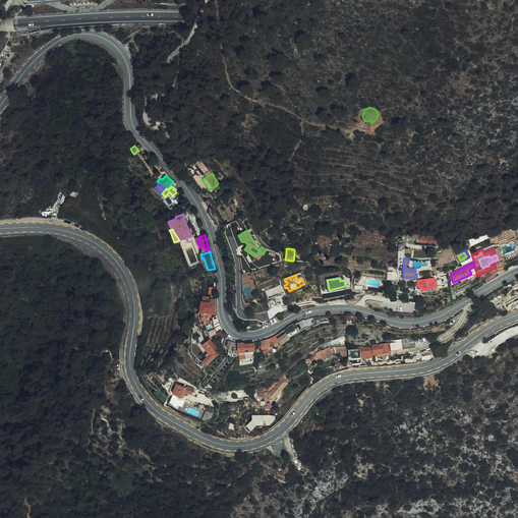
[(427,287),(427,289),(427,291),(435,290),(438,290),(437,280),(435,280),(435,285),(436,286),(427,287)]
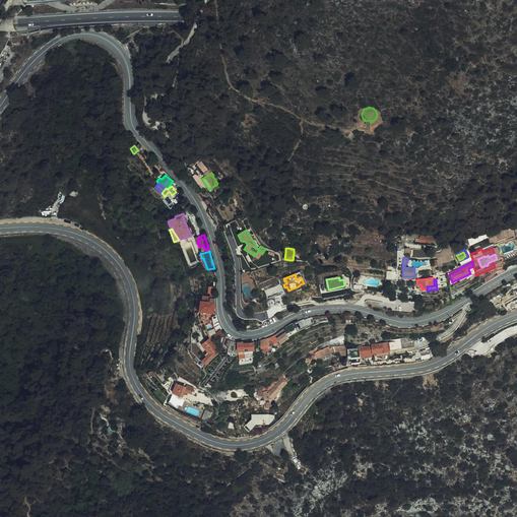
[(337,297),(341,296),(340,289),(338,289),(327,292),(326,288),(324,289),(323,283),(320,283),(321,287),(323,298),(327,298),(331,298),(337,297)]
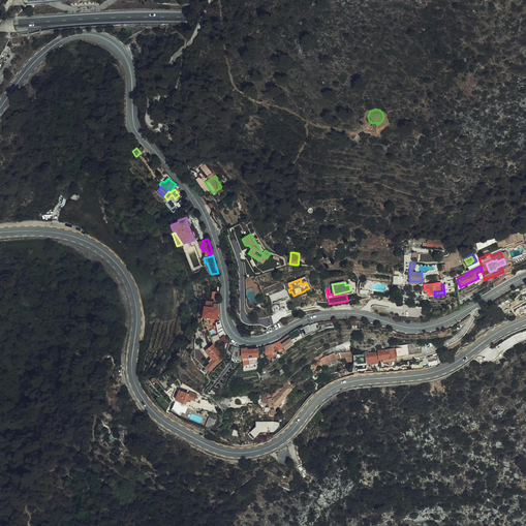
[(218,308),(219,303),(216,303),(216,301),(214,301),(214,302),(213,307),(206,306),(205,314),(205,315),(209,316),(214,316),(217,317),(217,314),(218,312),(218,308)]
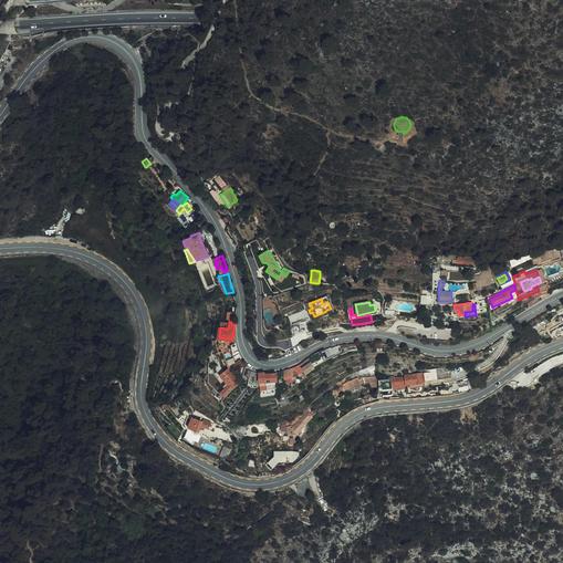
[(295,326),(289,330),(292,337),(299,335),(295,327),(295,326)]
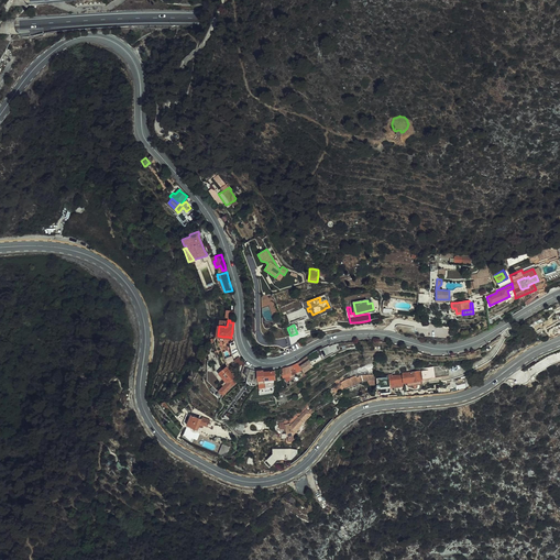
[(328,347),(329,347),(328,346),(326,346),(320,349),(318,349),(318,350),(319,352),(321,355),(327,352),(326,350),(328,347)]
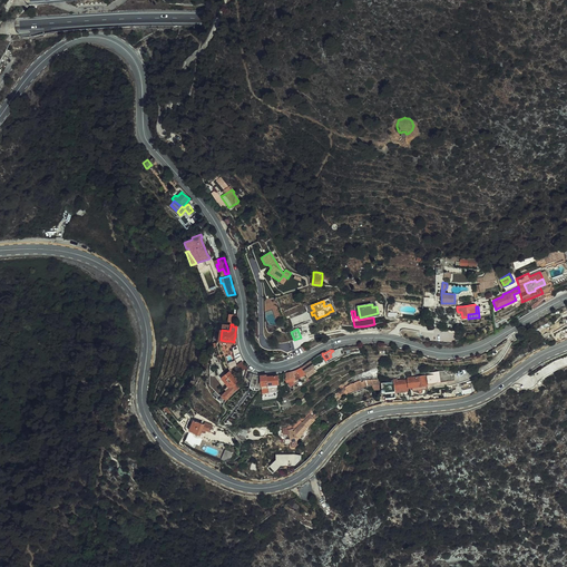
[(243,372),(247,368),(243,362),(238,367),(243,372)]
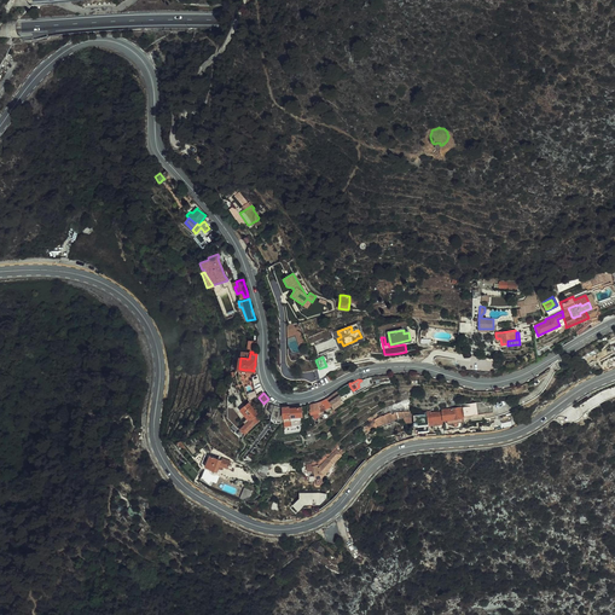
[(343,401),(343,400),(341,396),(340,395),(337,396),(335,393),(331,395),(329,398),(328,398),(328,399),(331,402),(332,405),(334,407),(340,404),(343,401)]
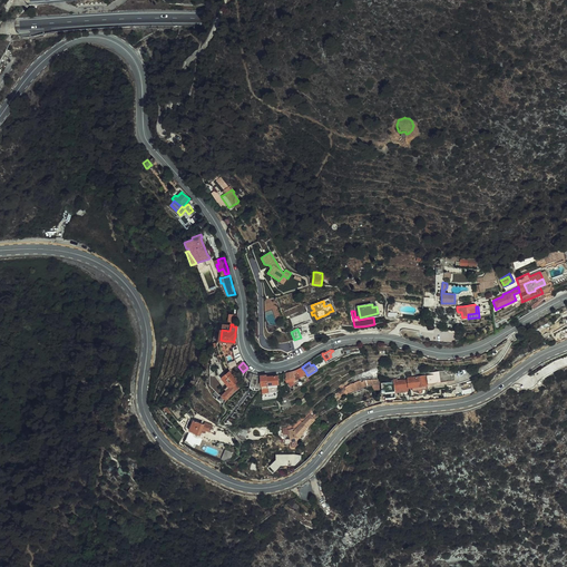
[(302,368),(302,367),(297,369),(293,370),(290,371),(286,372),(286,373),(285,380),(294,377),(295,379),(302,375),(306,373),(305,371),(302,368)]
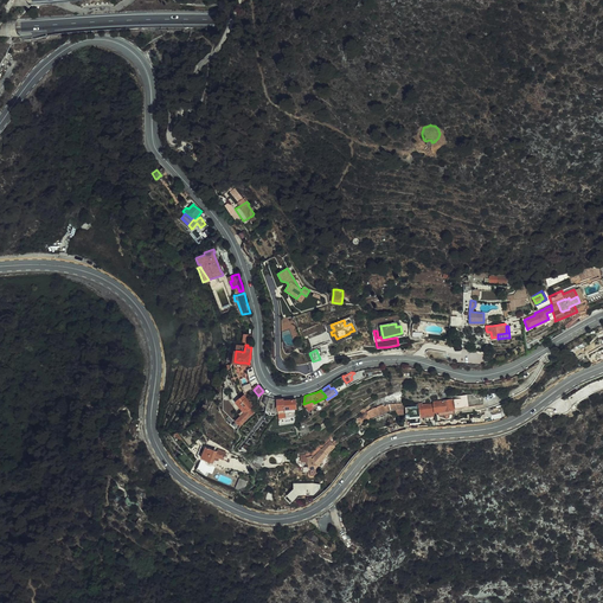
[(474,393),(461,395),(462,398),(454,399),(455,409),(463,406),(466,406),(473,405),(480,404),(483,403),(482,392),(474,393)]
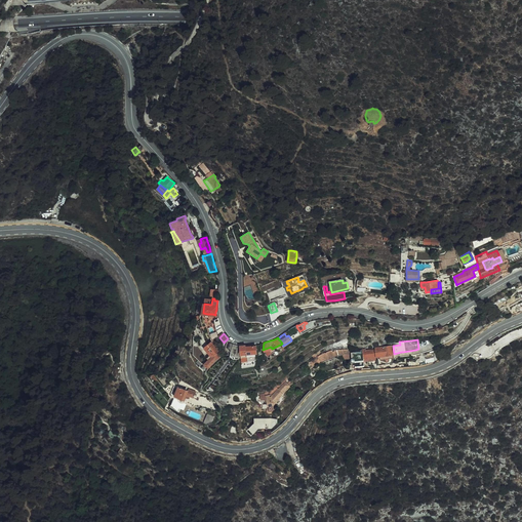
[(213,344),(209,347),(211,350),(212,351),(215,355),(218,353),(217,353),(215,350),(217,349),(213,344)]
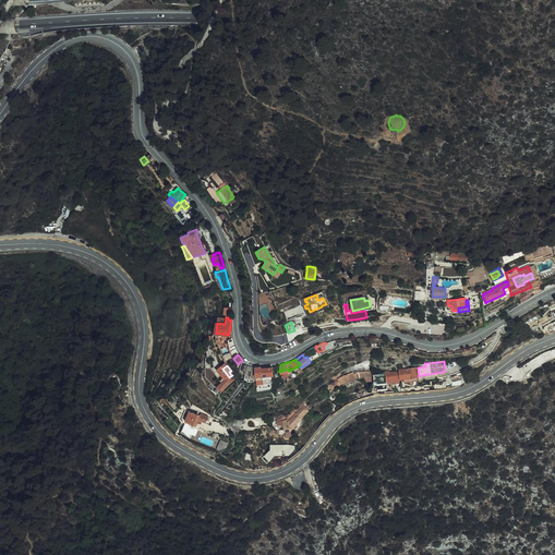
[(365,376),(365,366),(364,366),(364,372),(359,372),(357,372),(353,373),(352,373),(352,371),(342,374),(338,376),(338,377),(336,377),(337,379),(339,379),(340,382),(344,379),(345,381),(352,378),(354,377),(356,377),(354,376),(361,376),(364,376),(365,376)]
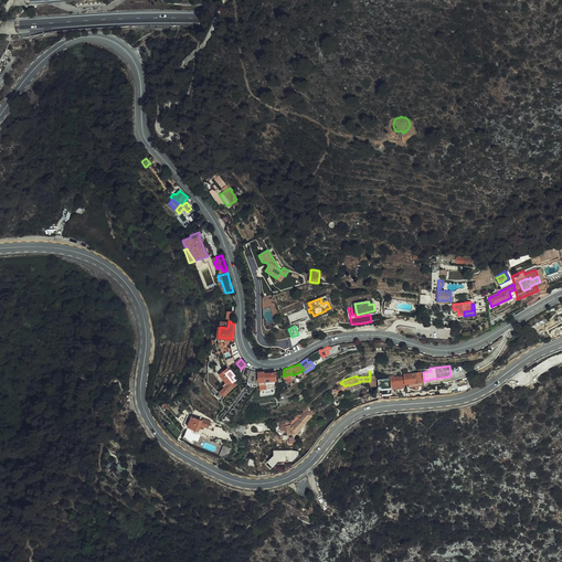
[(221,393),(224,396),(228,392),(231,389),(236,385),(237,383),(235,380),(232,382),(229,378),(228,377),(225,373),(225,372),(221,375),(220,375),(221,378),(225,382),(228,384),(228,385),(223,389),(220,392),(221,393)]
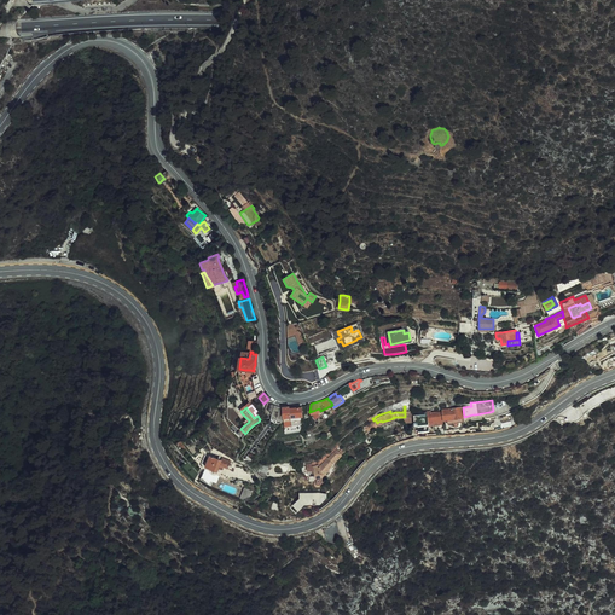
[(290,408),(291,417),(296,417),(301,416),(302,416),(301,407),(300,407),(295,408),(290,408)]
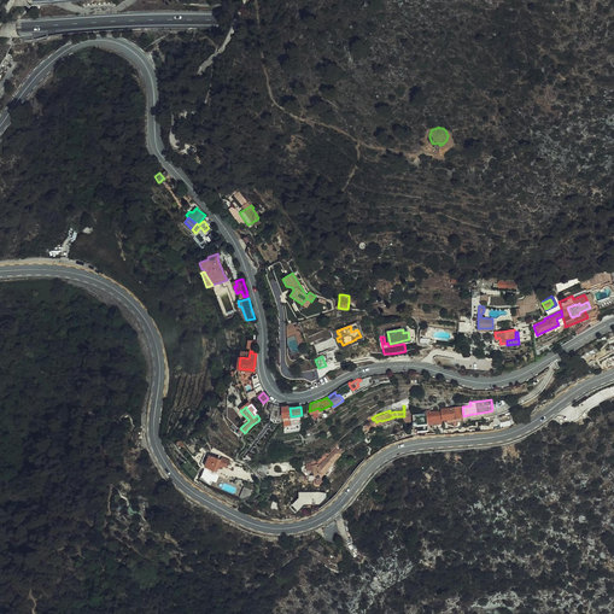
[(462,416),(461,407),(442,409),(442,411),(443,419),(446,419),(449,419),(458,417),(462,417),(462,416)]
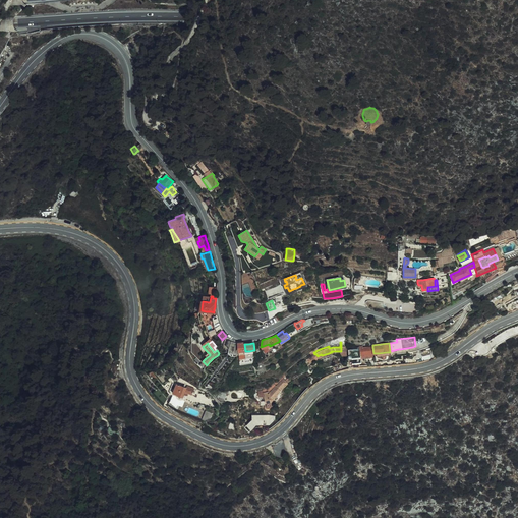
[(373,353),(372,347),(362,348),(351,349),(351,350),(348,350),(349,357),(351,357),(352,357),(352,358),(361,357),(361,355),(367,354),(373,353)]
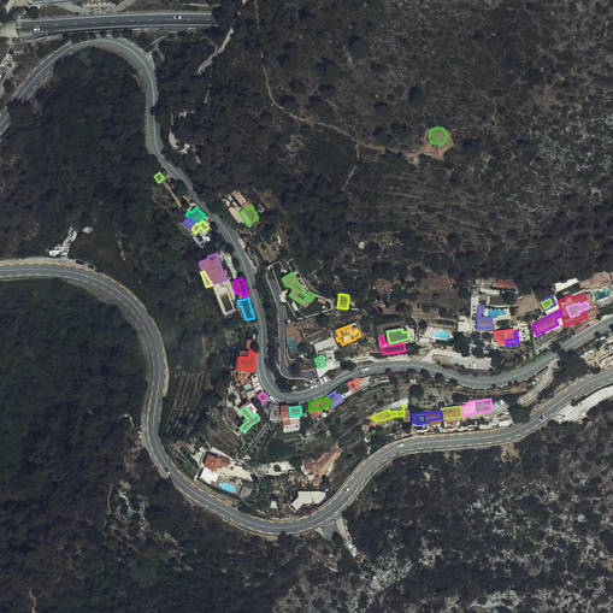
[(289,416),(283,417),(284,422),(284,425),(293,424),(300,423),(301,422),(300,418),(300,417),(300,414),(295,416),(290,416),(289,416)]
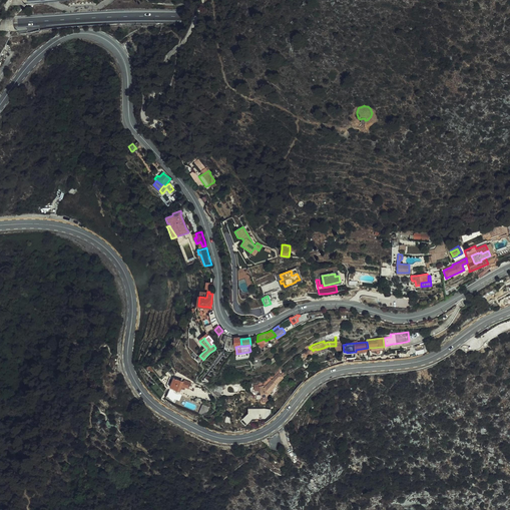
[(262,394),(263,397),(268,395),(280,381),(283,377),(280,373),(279,373),(266,388),(264,388),(264,386),(257,387),(255,387),(256,390),(253,391),(256,394),(260,394),(262,394)]
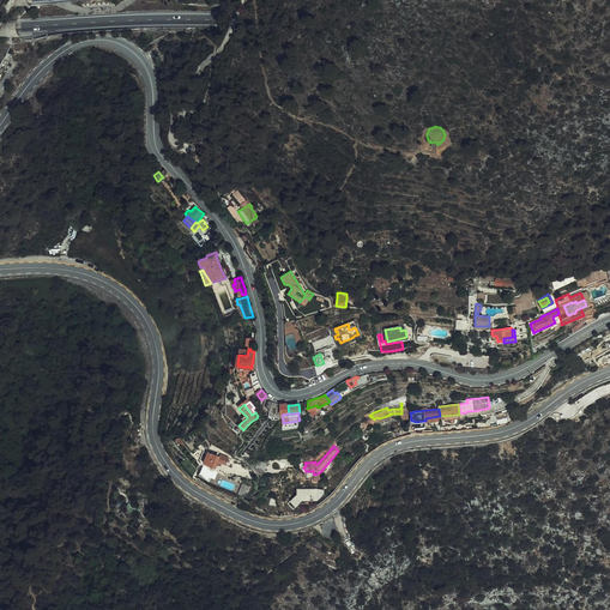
[(218,472),(219,471),(222,463),(227,465),(229,460),(230,458),(221,454),(219,456),(212,453),(209,452),(206,458),(204,465),(210,467),(210,469),(217,471),(218,472)]
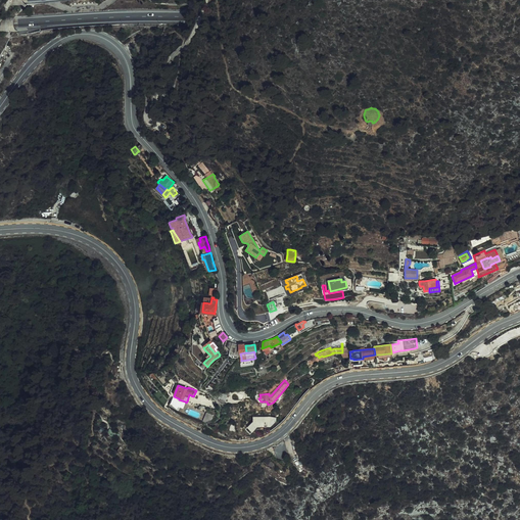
[(209,415),(207,424),(215,426),(217,417),(209,415)]
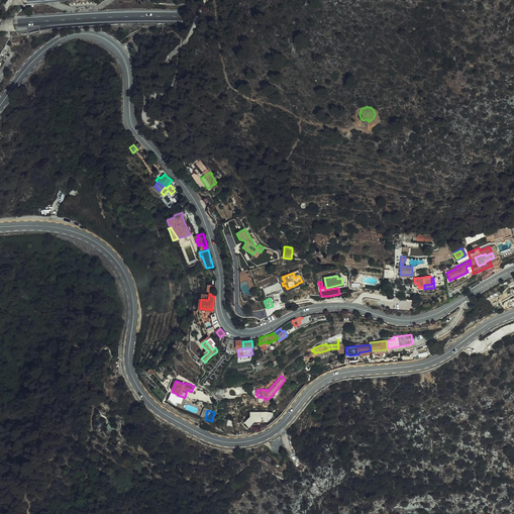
[(251,412),(250,420),(266,420),(267,411),(254,411),(254,412),(251,412)]
